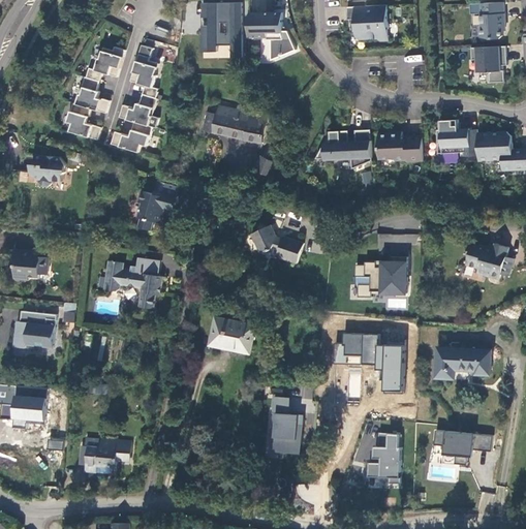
[(239,58),(240,2),(200,2),(200,18),(207,18),(208,25),(202,25),(202,52),(216,52),(215,44),(229,44),(229,58),(239,58)]
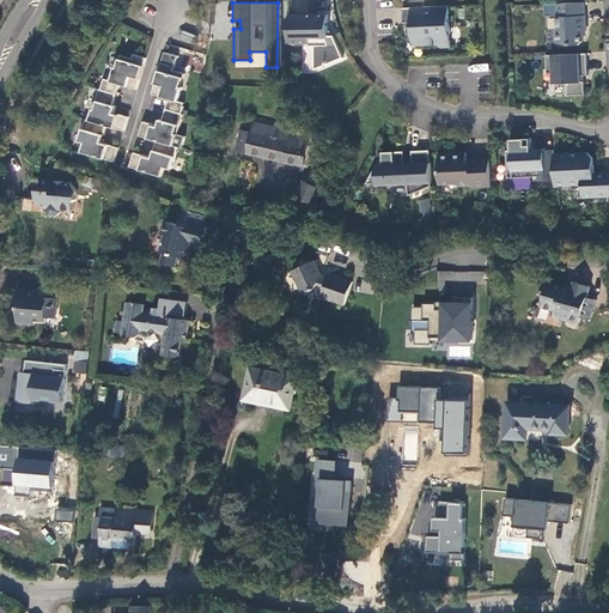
[(583,31),(582,2),(554,4),(555,17),(554,17),(555,29),(553,31),(553,43),(555,46),(577,44),(579,42),(579,36),(583,31)]
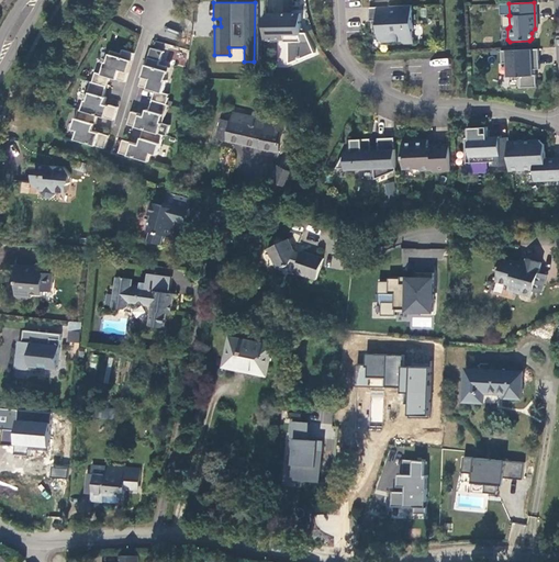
[(409,6),(367,8),(367,21),(372,21),(373,27),(376,27),(377,40),(379,42),(399,41),(401,44),(411,43),(409,6)]
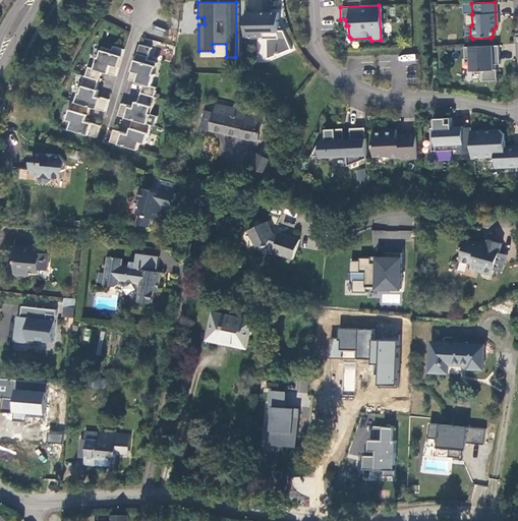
[(277,13),(244,12),(243,37),(260,38),(260,40),(265,40),(264,51),(273,57),(289,50),(283,33),(276,33),(277,13)]
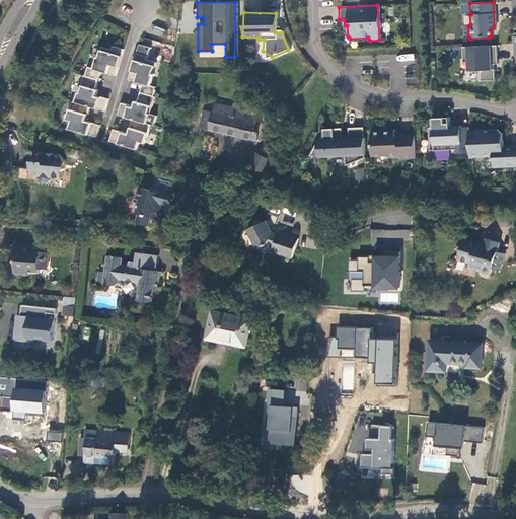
[(105,73),(114,76),(122,50),(111,46),(109,50),(100,47),(96,58),(95,57),(92,69),(86,67),(83,76),(82,76),(77,93),(78,93),(75,102),(74,101),(74,102),(70,101),(65,120),(70,122),(68,129),(95,137),(98,126),(82,121),(83,115),(86,115),(88,106),(103,112),(106,99),(98,96),(98,97),(94,96),(96,90),(93,89),(99,69),(106,71),(105,73)]
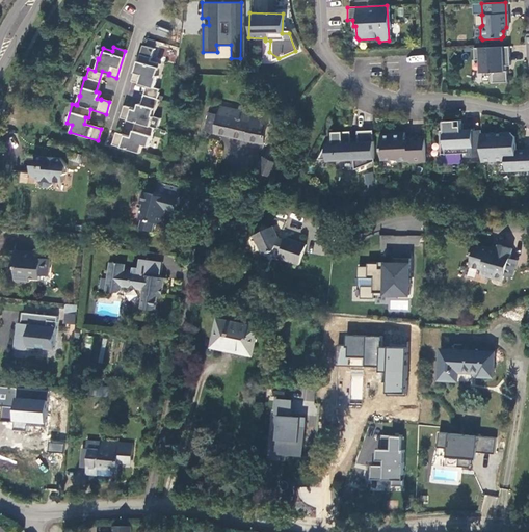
[(507,47),(472,48),(473,60),(478,60),(478,73),(490,72),(491,83),(505,82),(505,71),(502,71),(502,65),(508,65),(507,47)]
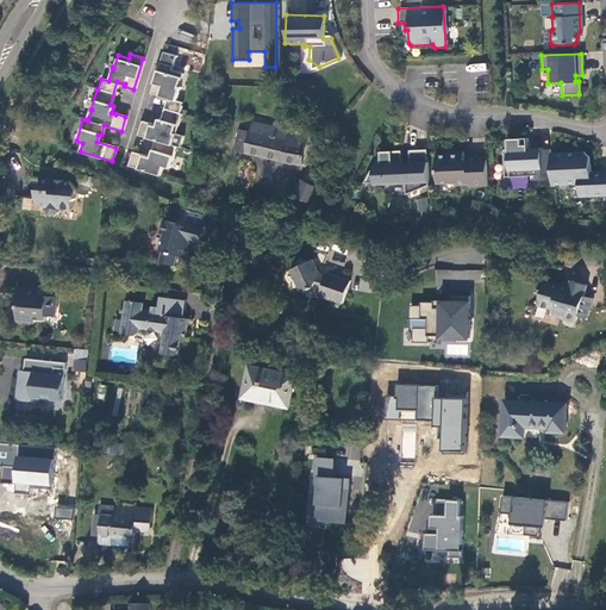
[(319,67),(308,60),(308,70),(319,67)]
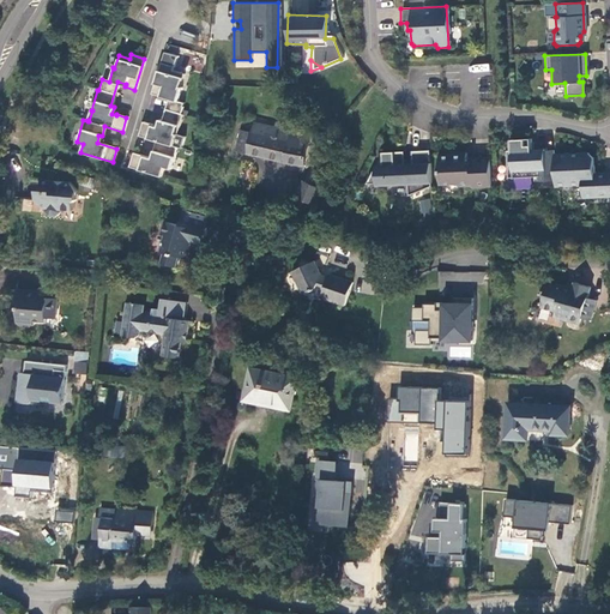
[(159,64),(150,95),(158,97),(159,95),(168,97),(161,121),(157,120),(156,127),(151,126),(151,125),(142,122),(137,136),(155,142),(151,151),(153,152),(152,160),(132,152),(127,167),(161,176),(163,168),(169,169),(175,148),(171,146),(170,145),(173,134),(175,136),(181,115),(180,114),(181,107),(182,103),(175,102),(180,88),(179,88),(182,74),(170,71),(171,67),(159,64)]
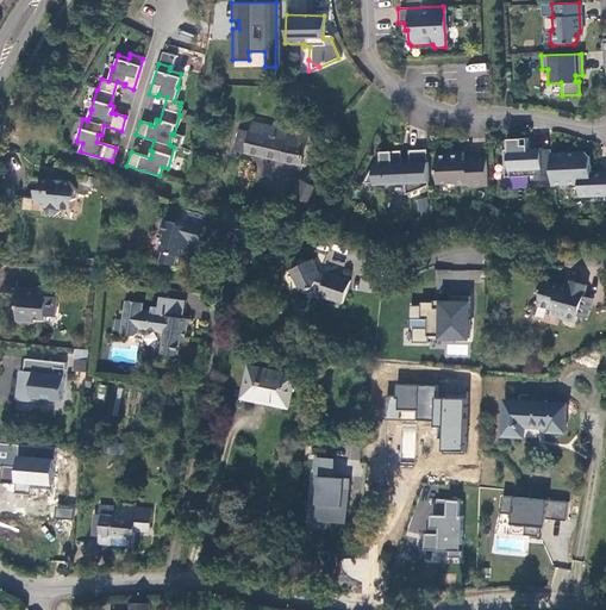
[(249,132),(236,130),(233,142),(232,149),(277,161),(287,130),(251,123),(249,132)]
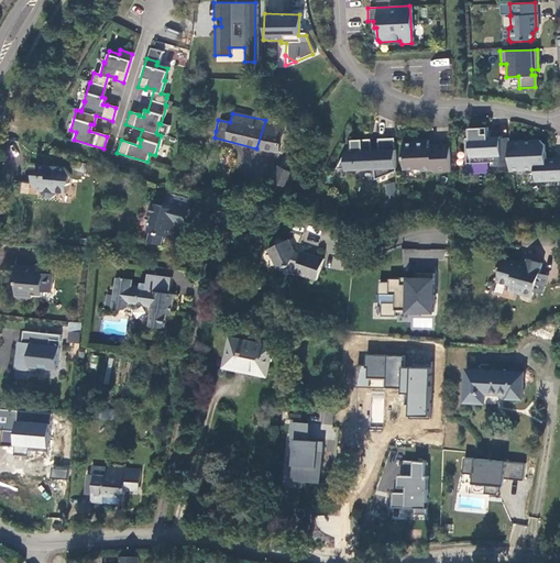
[(284,124),(265,120),(256,148),(277,153),(284,124)]
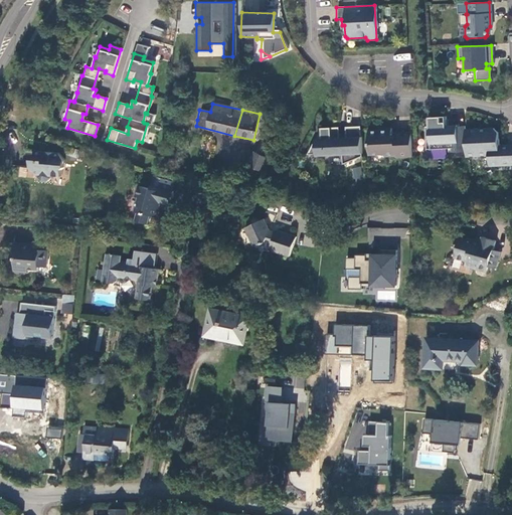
[(464,130),(464,127),(456,127),(447,128),(447,126),(444,126),(444,121),(444,117),(428,118),(428,119),(424,119),(425,127),(423,127),(423,140),(429,140),(429,150),(449,149),(449,153),(465,152),(464,130)]
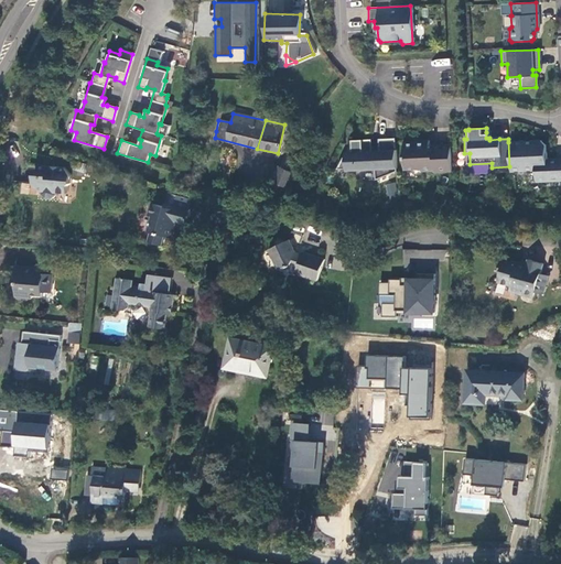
[(369,140),(351,141),(351,152),(345,153),(345,159),(342,159),(336,170),(345,170),(345,171),(374,169),(375,180),(395,171),(394,138),(377,139),(378,151),(370,151),(369,140)]
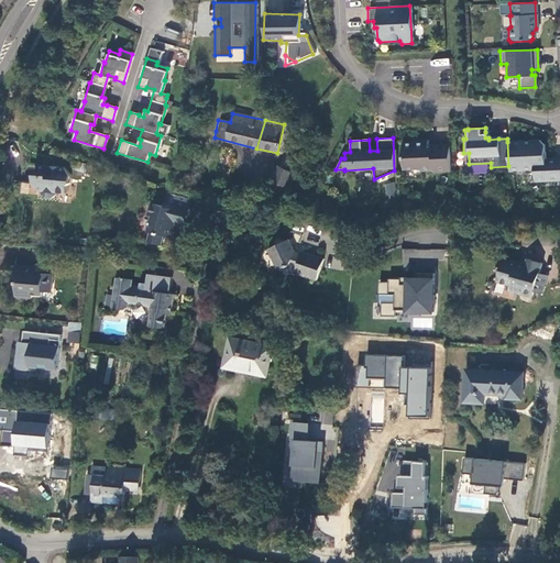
[(449,172),(448,144),(429,145),(430,150),(426,150),(426,141),(401,142),(403,169),(417,169),(419,172),(430,170),(431,172),(449,172)]
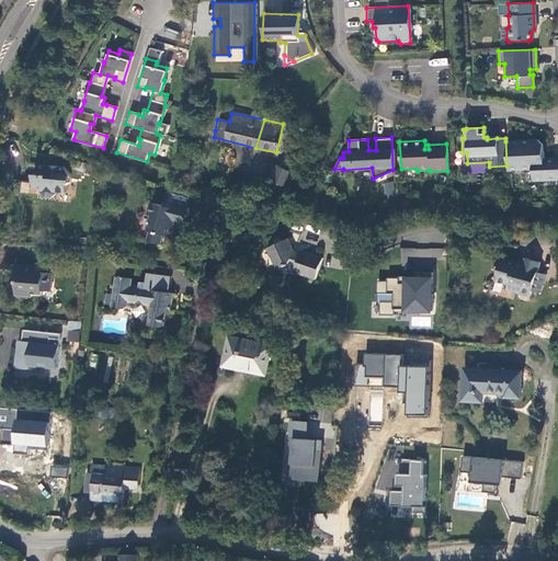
[(536,140),(505,141),(507,165),(507,171),(531,170),(532,181),(557,179),(557,158),(543,159),(542,151),(537,151),(536,140)]
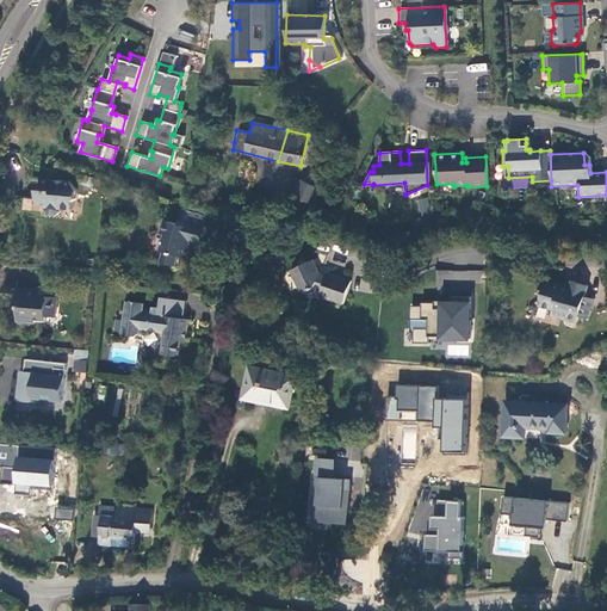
[(94,180),(80,176),(78,184),(92,189),(94,180)]
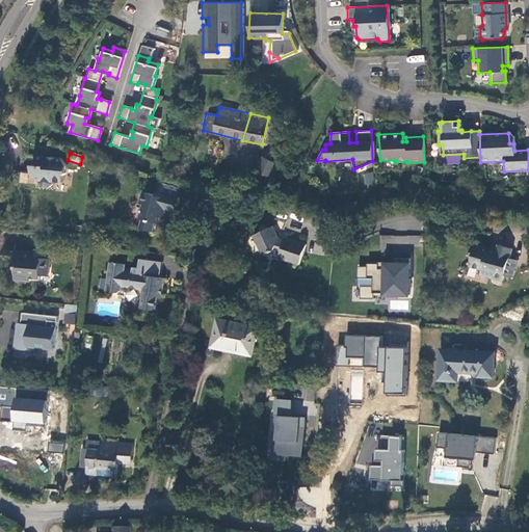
[(31,165),(30,174),(41,188),(47,188),(51,184),(52,182),(60,183),(61,177),(64,174),(64,165),(59,159),(57,158),(54,161),(47,160),(46,157),(35,156),(33,165),(31,165)]
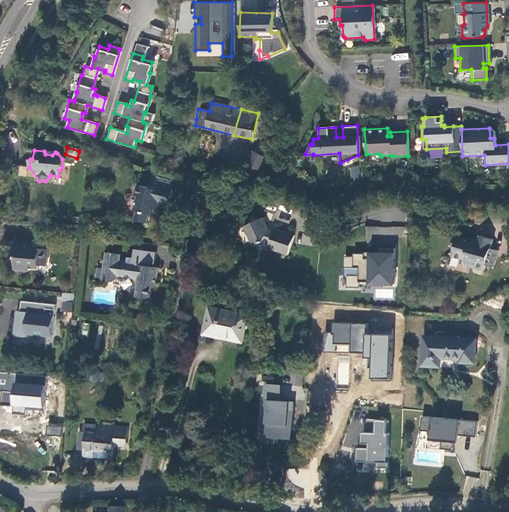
[(256,182),(266,158),(251,152),(241,176),(256,182)]
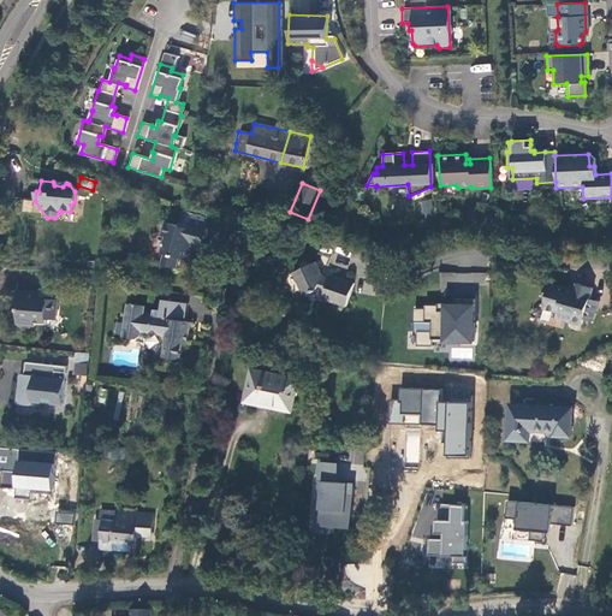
[(427,200),(417,201),(419,217),(429,215),(427,200)]
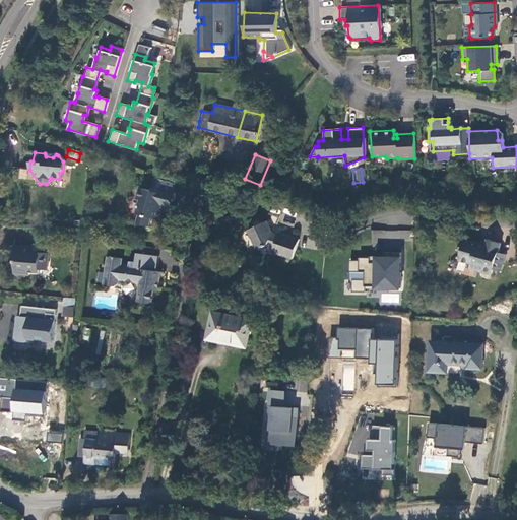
[(195,177),(172,173),(171,178),(194,182),(195,177)]
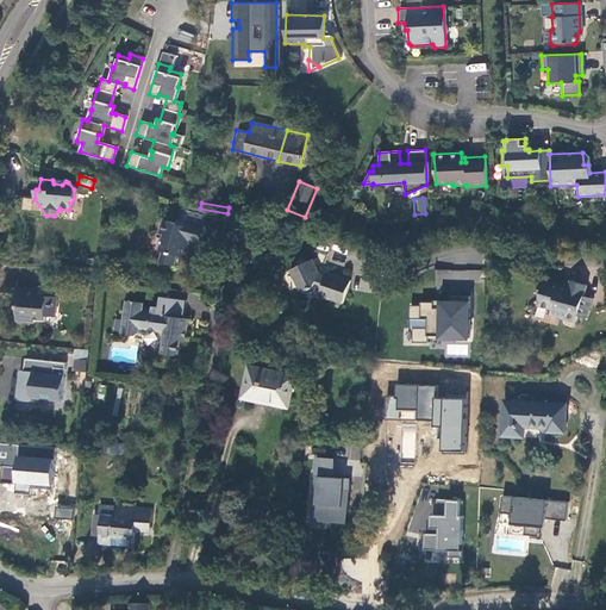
[(176,224),(162,219),(157,234),(161,235),(157,250),(161,251),(158,262),(176,267),(180,257),(182,259),(187,224),(176,221),(176,224)]
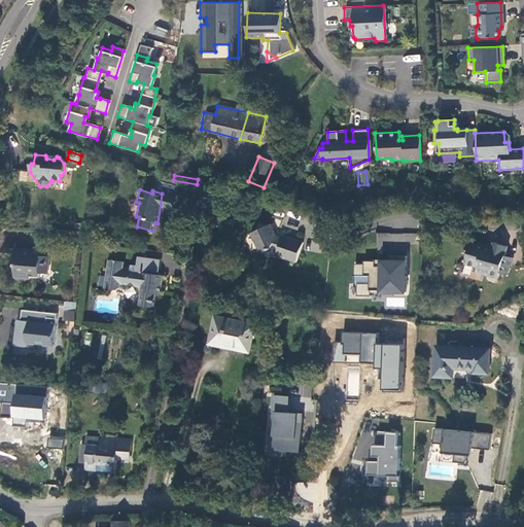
[(174,198),(162,194),(158,223),(160,223),(163,215),(161,214),(162,209),(171,212),(174,198)]
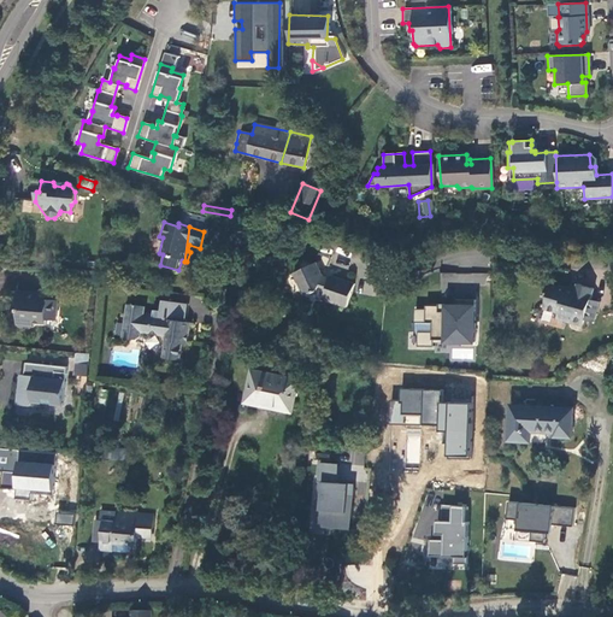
[(346,309),(353,285),(332,278),(326,280),(325,282),(317,280),(318,277),(312,264),(289,274),(299,294),(304,297),(310,294),(314,292),(316,292),(323,294),(322,298),(325,303),(346,309)]
